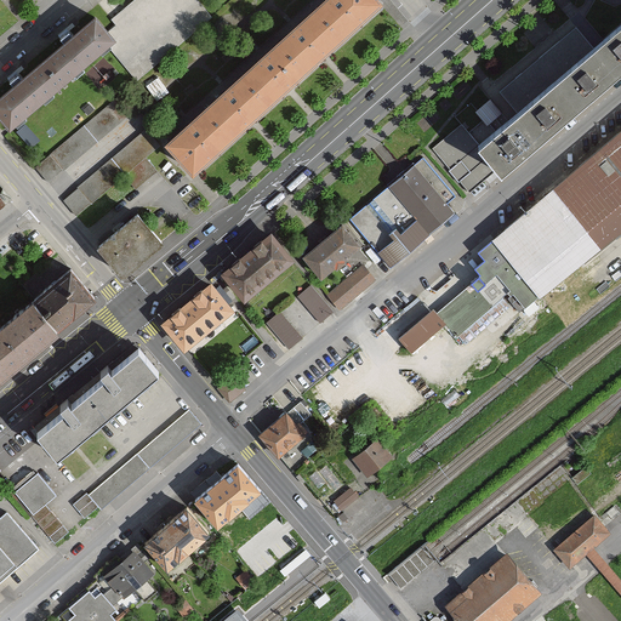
[(115,34),(103,44),(136,81),(211,16),(198,0),(132,0),(113,17),(117,22),(110,28),(115,34)]
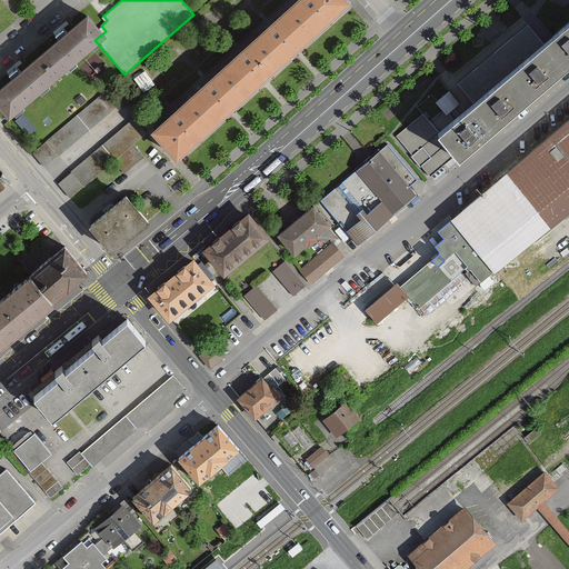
[(349,0),(296,0),(290,6),(317,35),(351,2),(349,0)]
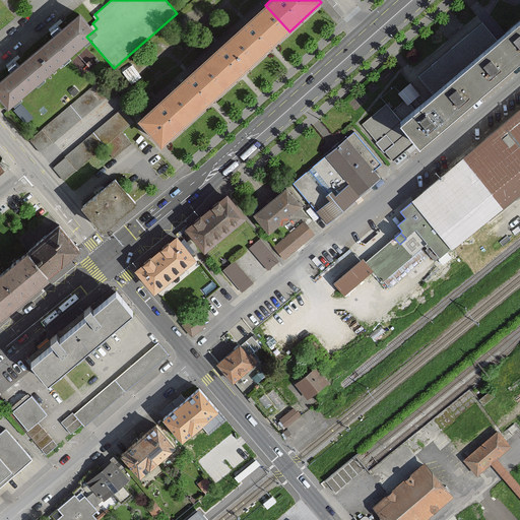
[(233,34),(257,60),(289,31),(265,5),(233,34)]
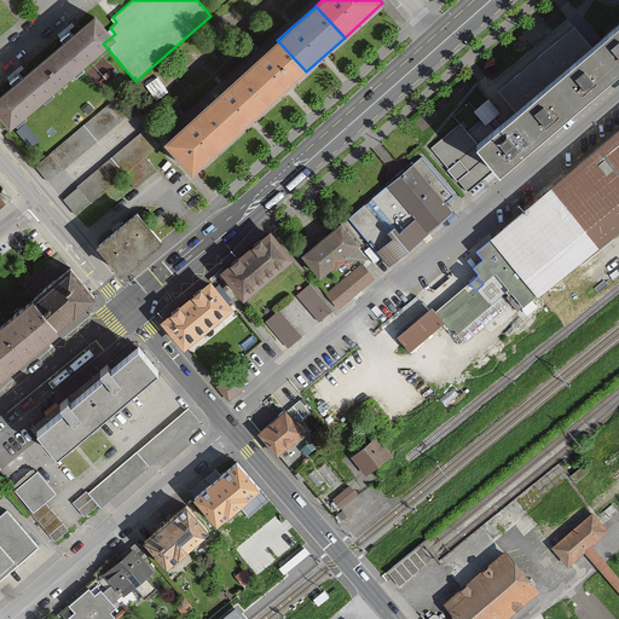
[(110,28),(94,11),(44,56),(63,79),(103,44),(115,34),(110,28)]
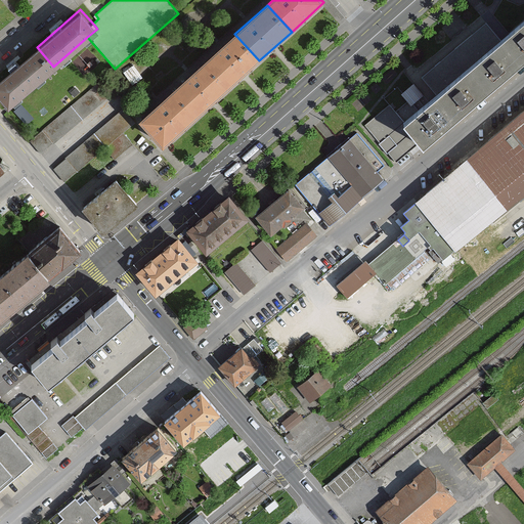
[(523,18),(504,37),(522,59),(523,58),(523,18)]
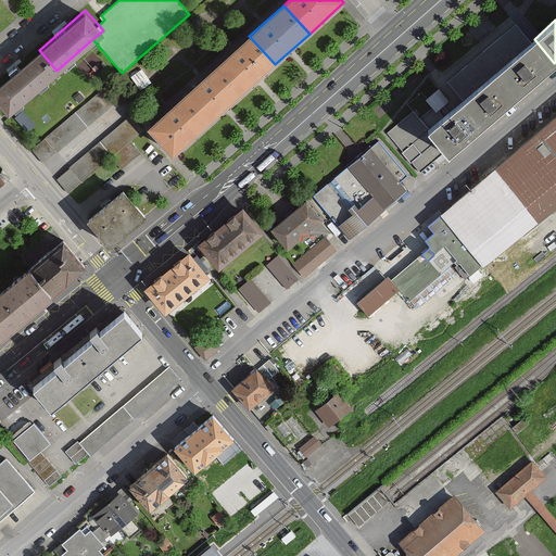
[(242,93),(275,64),(249,36),(217,65),(242,93)]
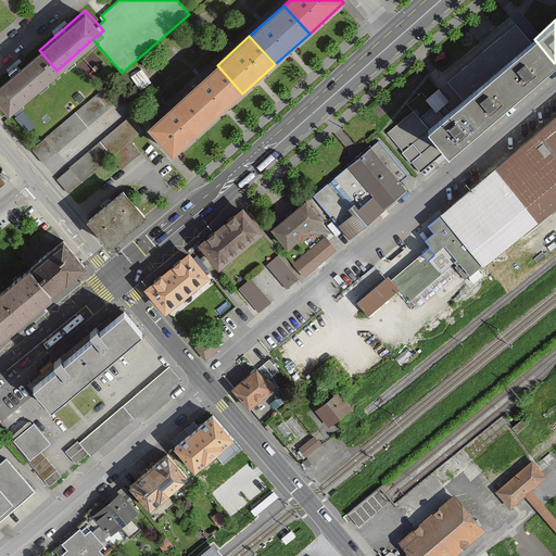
[(498,70),(519,93),(554,63),(534,39),(498,70)]
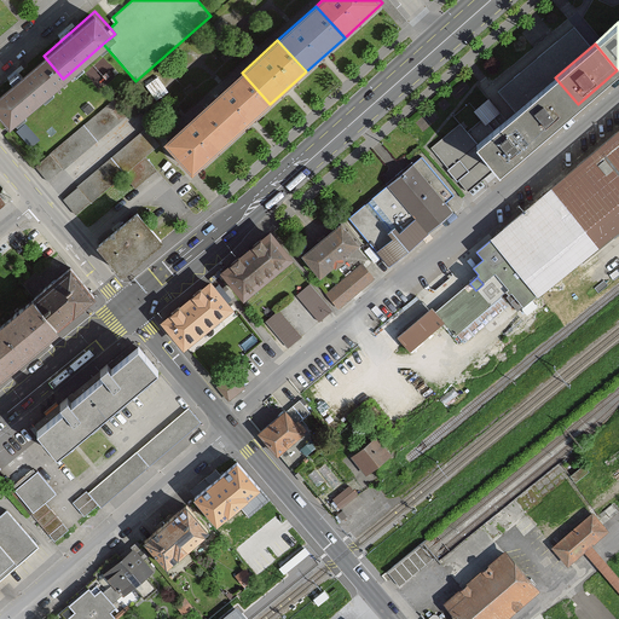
[(63,79),(44,56),(0,92),(0,111),(11,125),(63,79)]
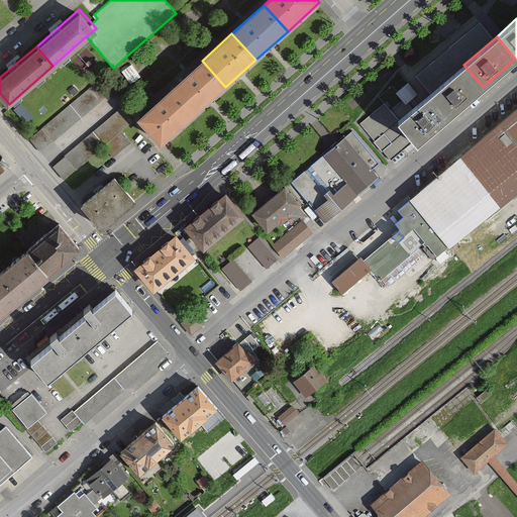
[(194,115),(225,87),(202,61),(170,89),(194,115)]
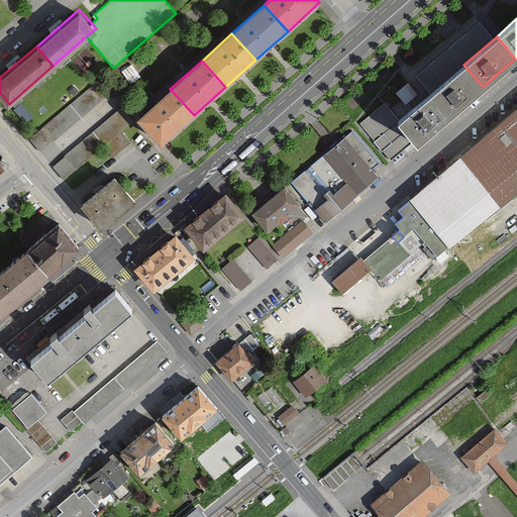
[(463,65),(432,91),(451,113),(483,87),(463,65)]
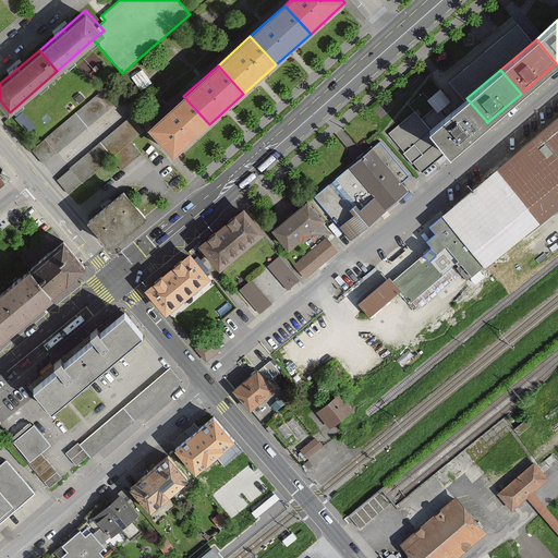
[(31,148),(43,162),(125,93),(113,79),(31,148)]
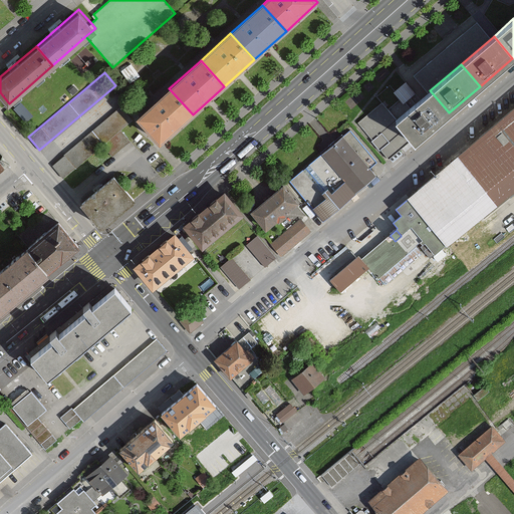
[(392,162),(416,142),(397,118),(410,107),(390,85),(378,95),(382,101),(357,122),(392,162)]
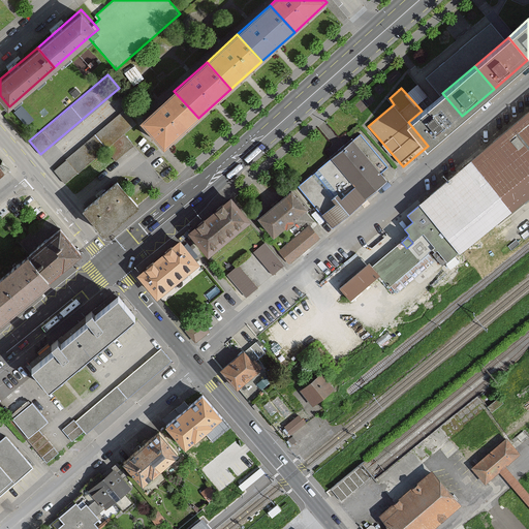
[(166,147),(198,118),(174,91),(143,120),(166,147)]
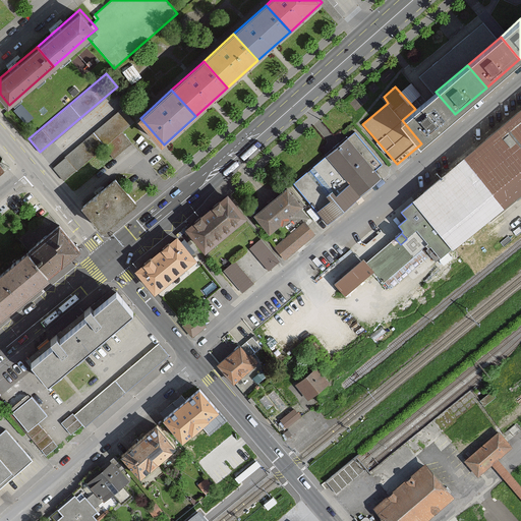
[(421,143),(455,114),(436,92),(415,109),(402,120),(421,143)]
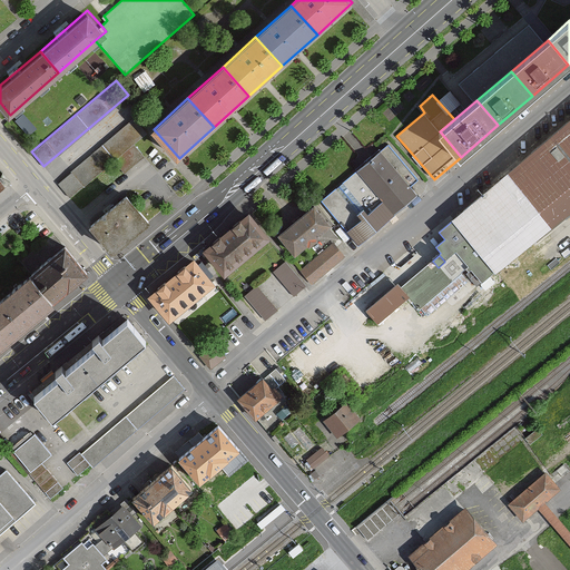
[(551,226),(569,210),(569,118),(505,172),(551,226)]
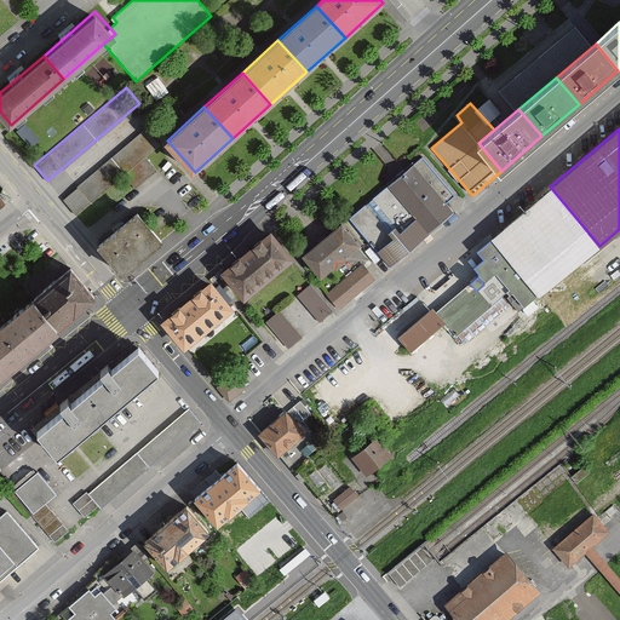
[(142,131),(62,200),(76,217),(130,171),(145,156),(156,148),(142,131)]
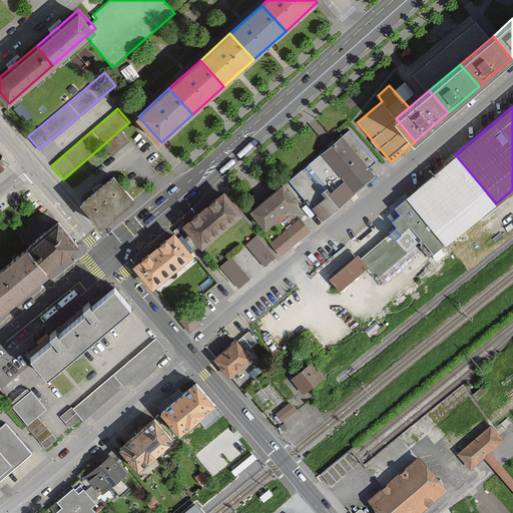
[(349,128),(288,180),(322,220),(374,175),(368,167),(377,160),(349,128)]
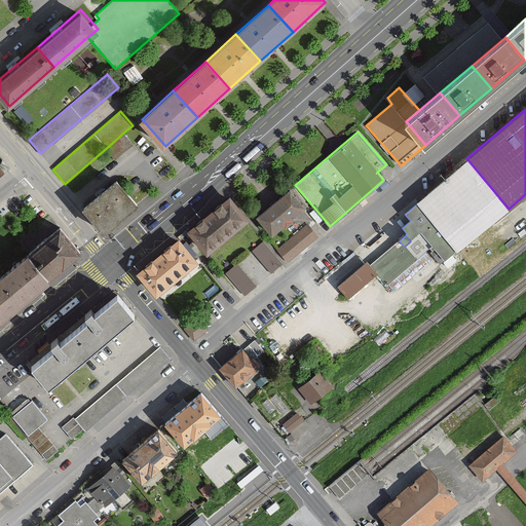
[(123,133),(110,145),(120,155),(133,143),(123,133)]
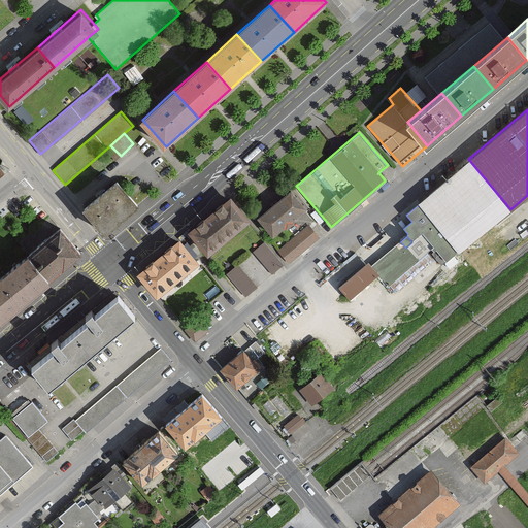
[(468,159),(442,180),(485,231),(510,209),(468,159)]
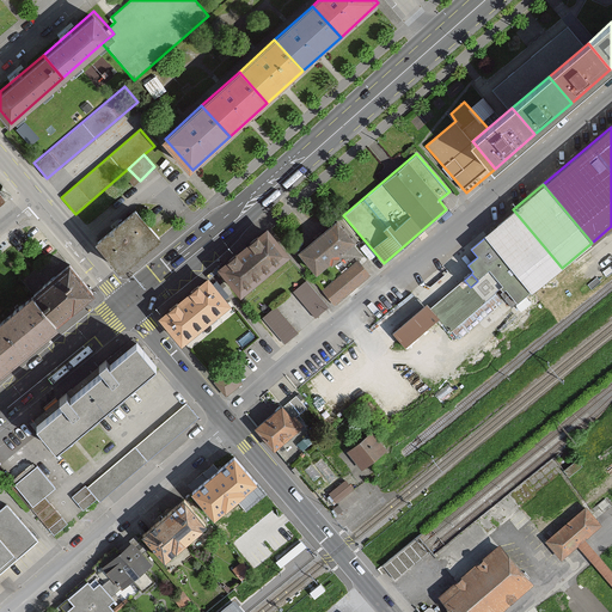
[(121,269),(157,238),(132,208),(96,239),(121,269)]
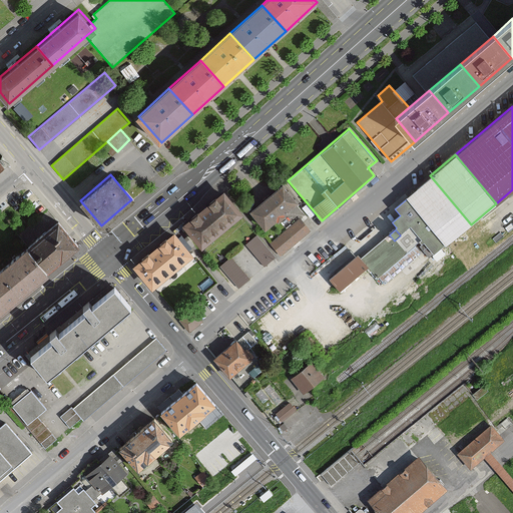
[(471,224),(430,175),(404,196),(445,246),(471,224)]
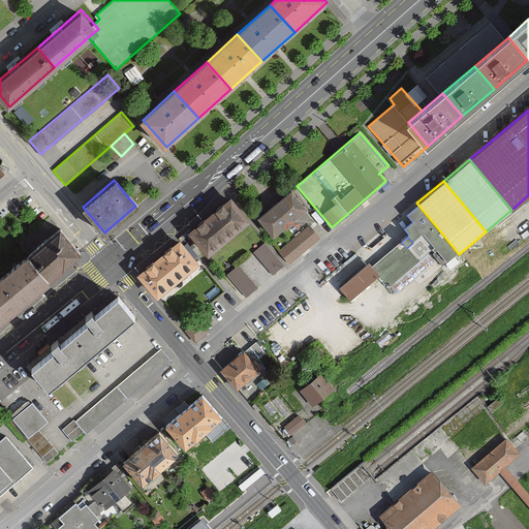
[(308,208),(290,187),(258,215),(276,236),(308,208)]
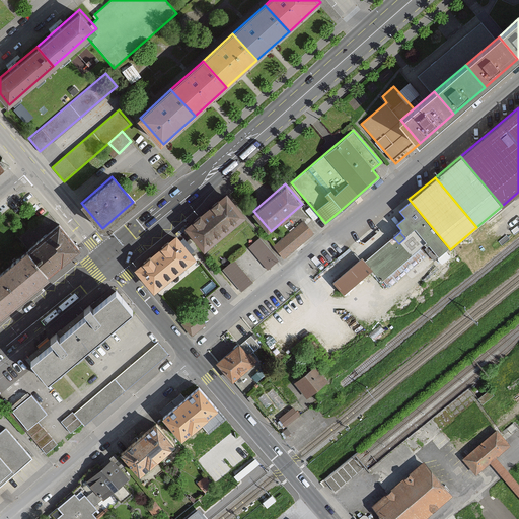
[(246,213),(226,189),(207,206),(227,229),(246,213)]
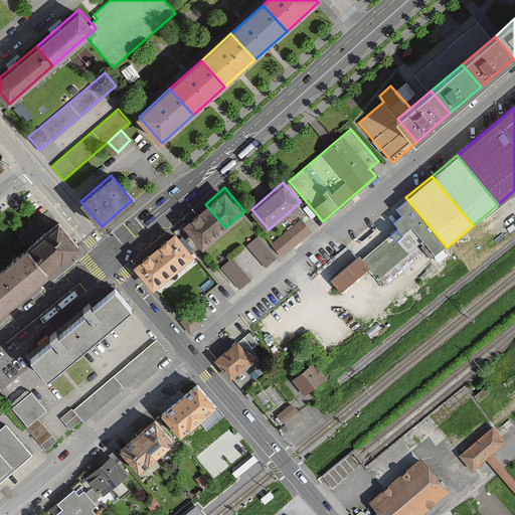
[(447,247),(405,197),(393,207),(399,215),(391,222),(397,228),(401,232),(409,225),(428,248),(436,256),(447,247)]
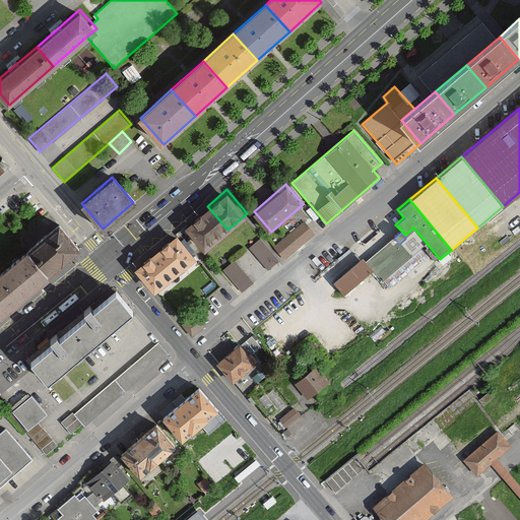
[(228,230),(207,206),(186,224),(206,248),(228,230)]
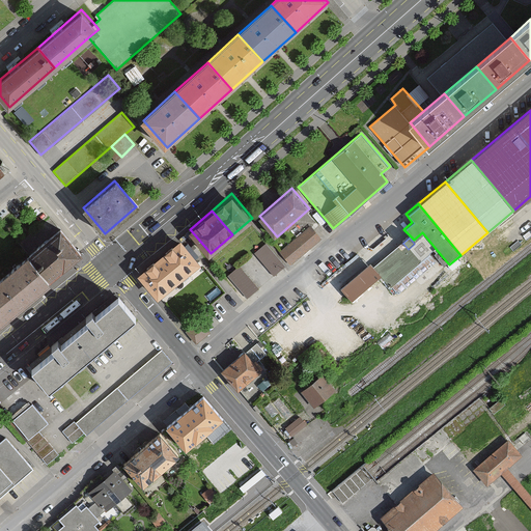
[(312,226),(281,252),(291,263),(322,238),(312,226)]
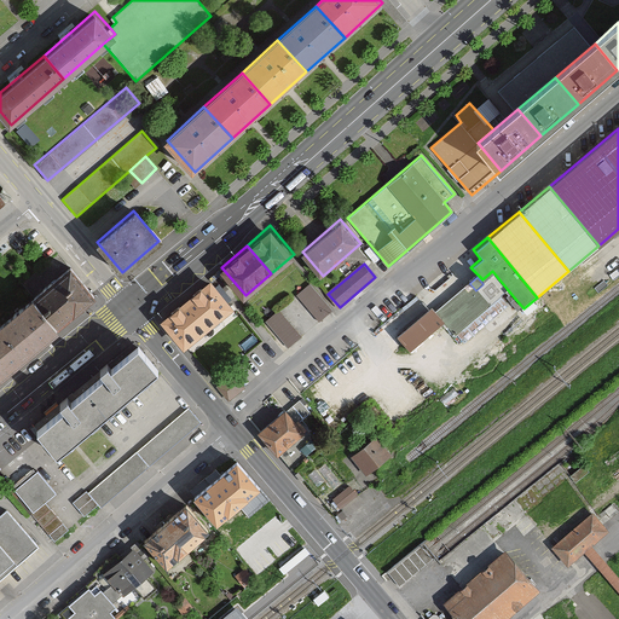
[(33,299),(58,330),(96,299),(70,267),(33,299)]
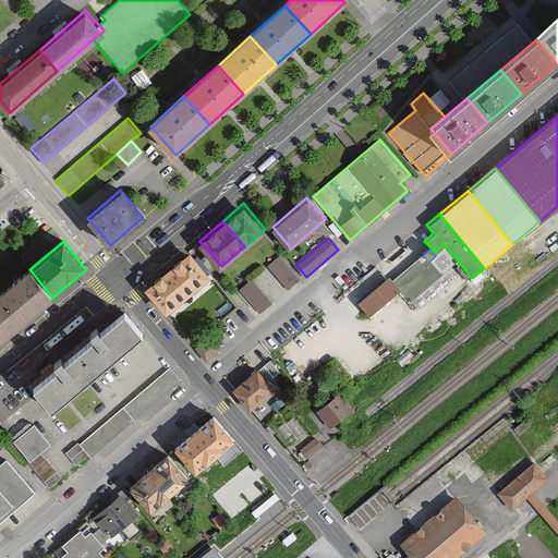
[(431,247),(392,280),(400,289),(417,308),(464,269),(444,244),(435,252),(431,247)]
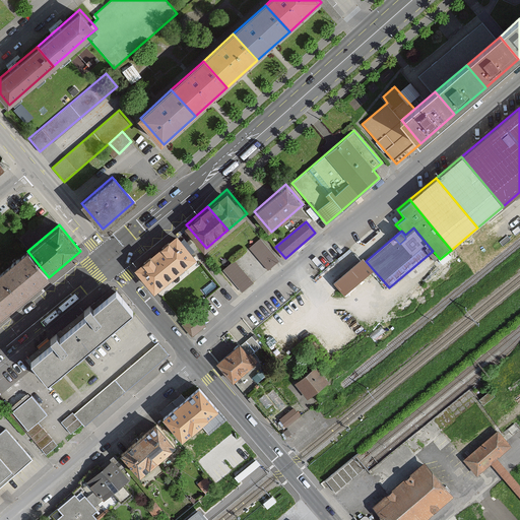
[(196,255),(179,236),(156,254),(174,274),(196,255)]
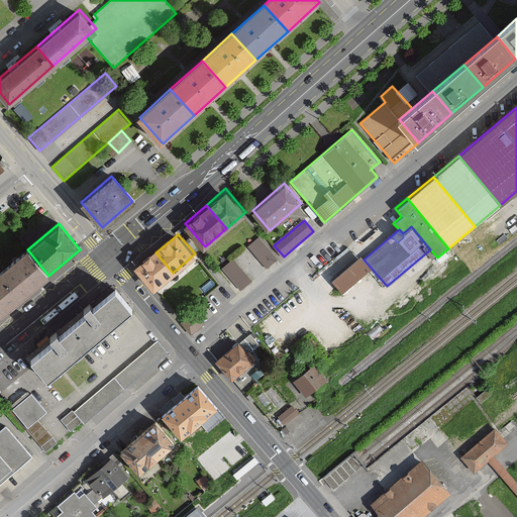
[(257,237),(247,246),(252,252),(266,268),(276,260),(257,237)]
